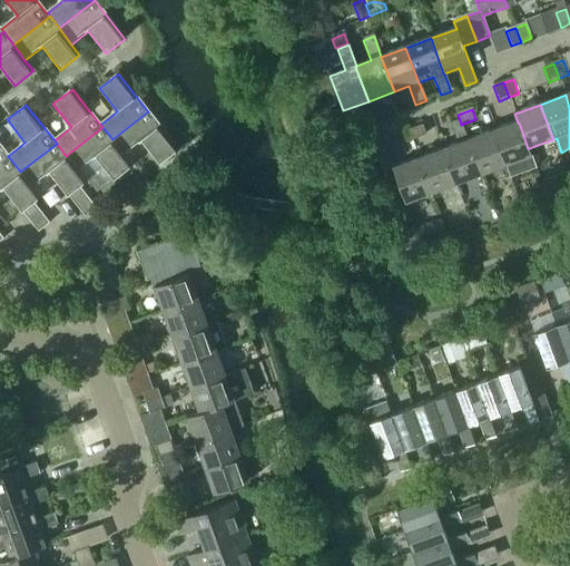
[(148,111),(112,139),(125,155),(141,142),(159,165),(178,149),(148,111)]
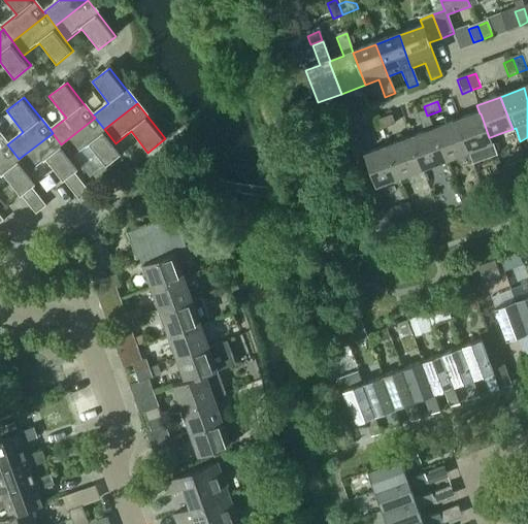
[(410,139),(423,171),(446,163),(434,130),(433,131),(427,116),(426,112),(417,116),(424,134),(410,139)]
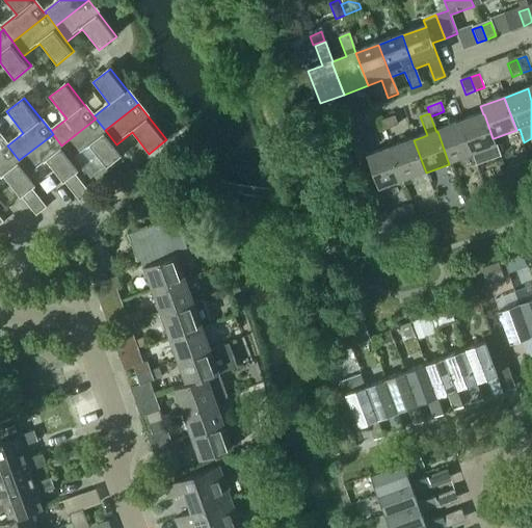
[(483,114),(460,123),(473,156),(497,147),(494,138),(493,138),(484,114),(483,114)]
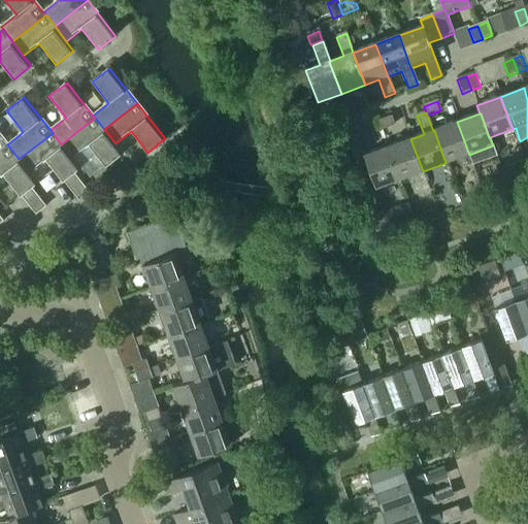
[(392,117),(377,122),(382,131),(395,127),(392,117)]
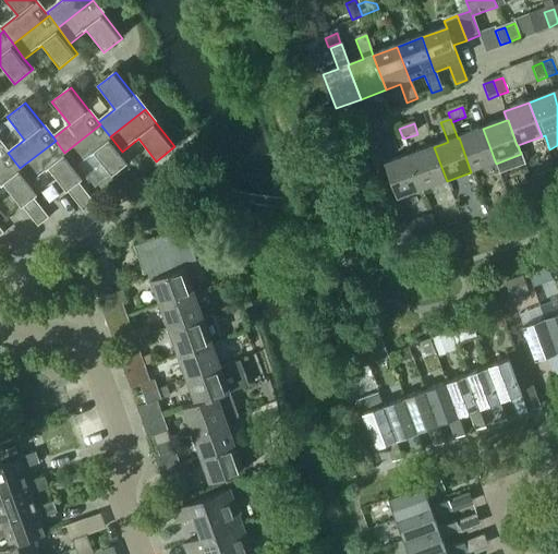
[(111,177),(126,165),(130,163),(122,152),(110,136),(100,124),(64,153),(76,168),(94,155),(111,177)]
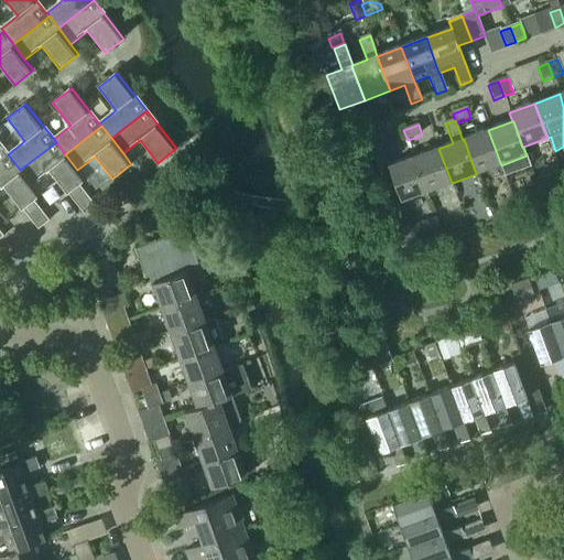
[(464,139),(476,174),(501,165),(488,130),(464,139)]
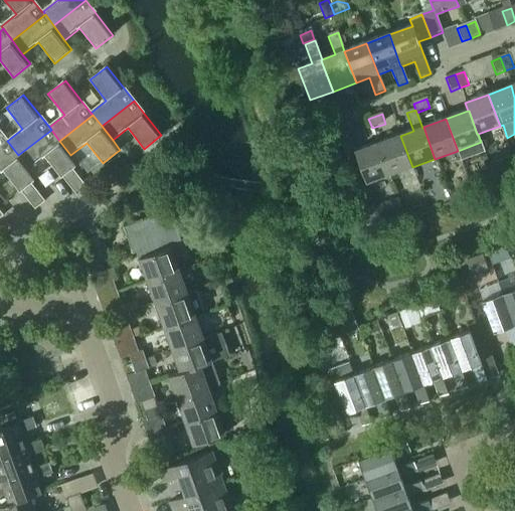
[(70,155),(59,141),(51,130),(18,155),(29,169),(44,157),(75,197),(87,189),(71,170),(78,164),(70,155)]
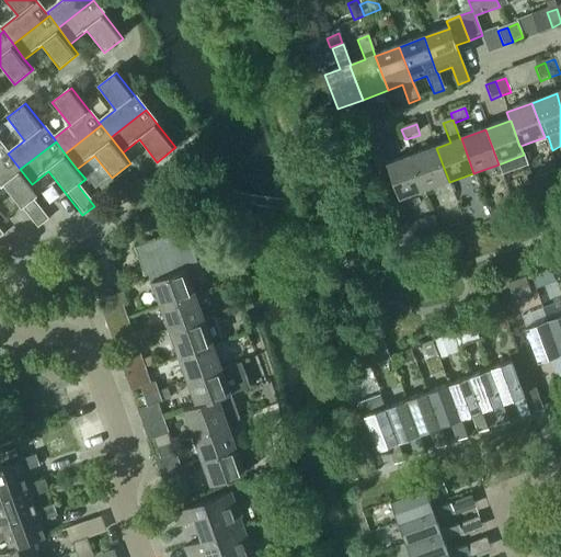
[(0,168),(12,159),(8,154),(0,143),(0,168)]
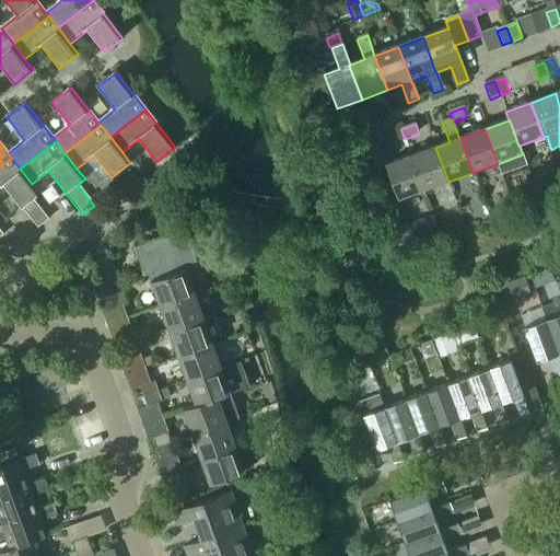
[(411,157),(423,192),(448,182),(435,148),(411,157)]
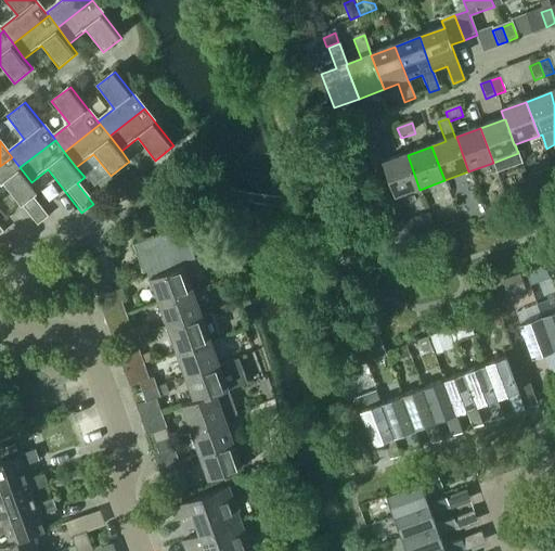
[(395,199),(420,190),(408,155),(383,165),(378,154),(369,158),(374,173),(384,169),(395,199)]
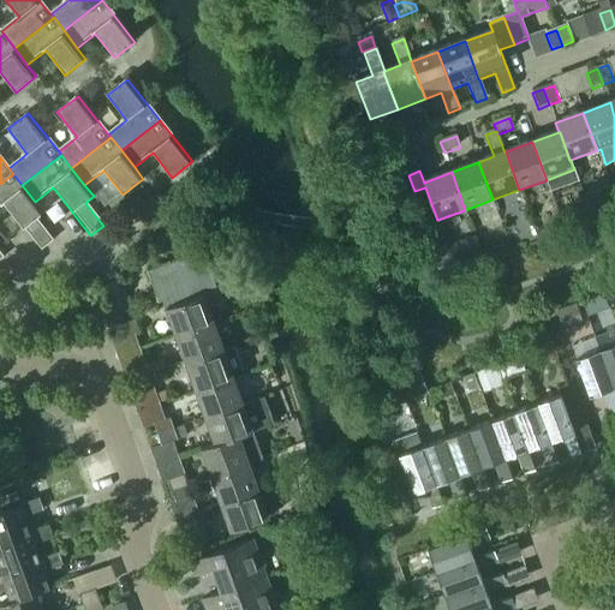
[(35,202),(22,185),(13,174),(0,184),(0,207),(4,204),(41,252),(53,243),(36,220),(45,213),(35,202)]
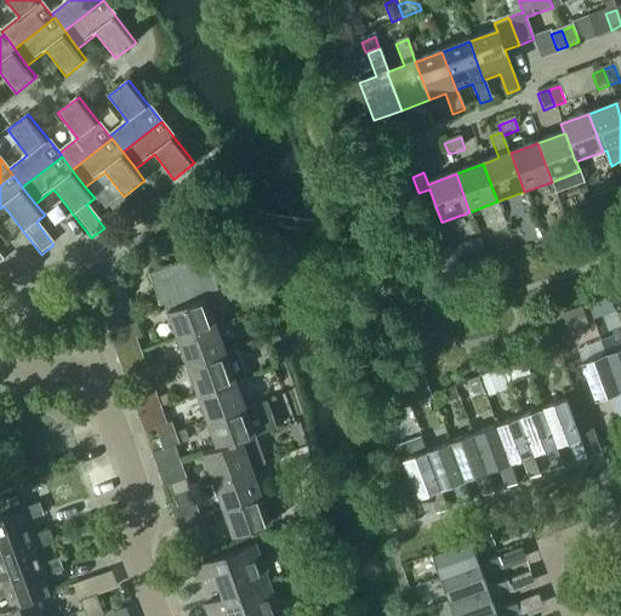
[(164,306),(177,342),(216,329),(206,302),(220,297),(218,294),(229,290),(226,281),(216,285),(205,256),(149,277),(160,307),(164,306)]
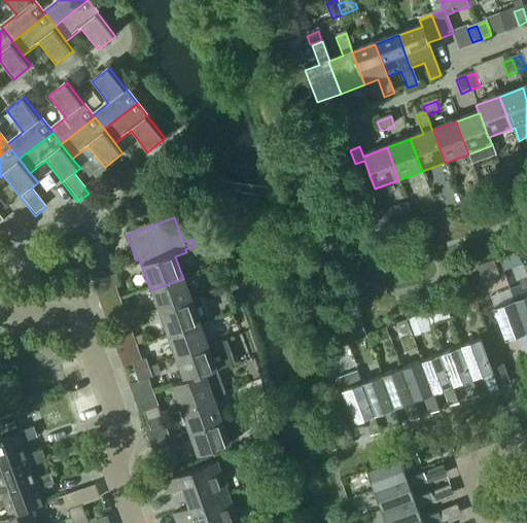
[(499,262),(500,264),(503,274),(514,270),(510,259),(510,257),(499,262)]
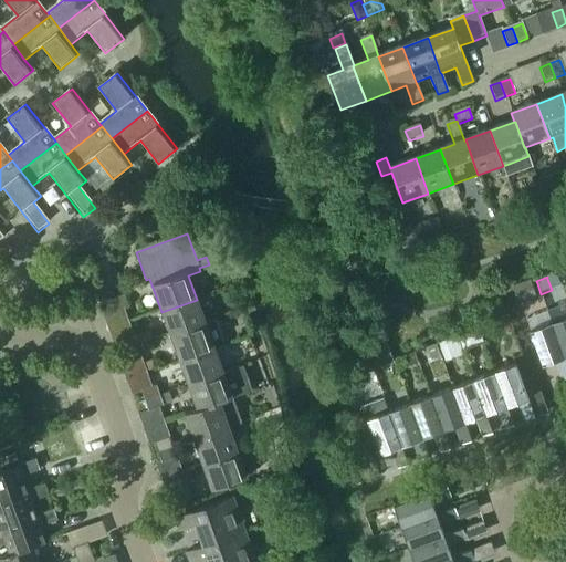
[(520,306),(536,300),(530,282),(513,289),(520,306)]
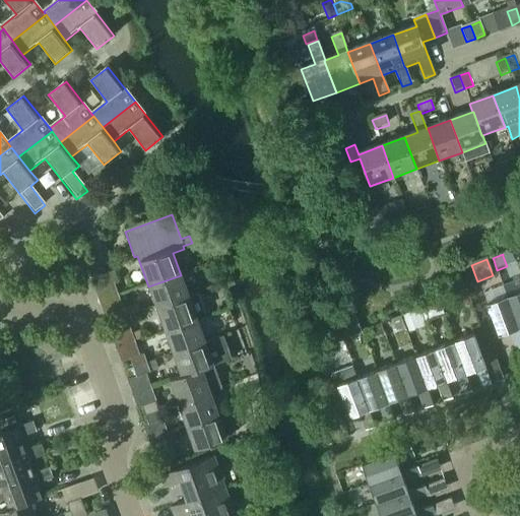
[(114,273),(100,277),(104,287),(117,282),(114,273)]
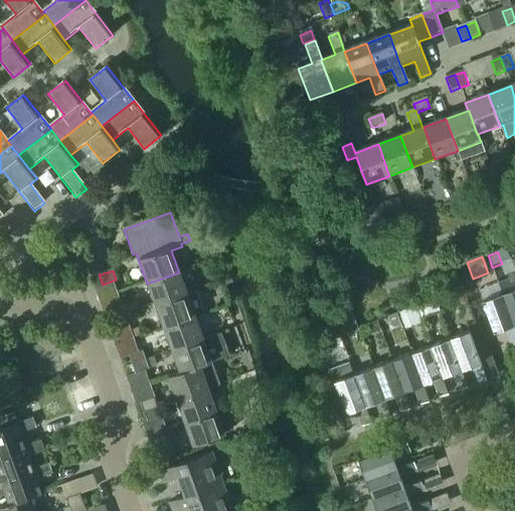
[(147,284),(156,307),(187,295),(179,273),(147,284)]
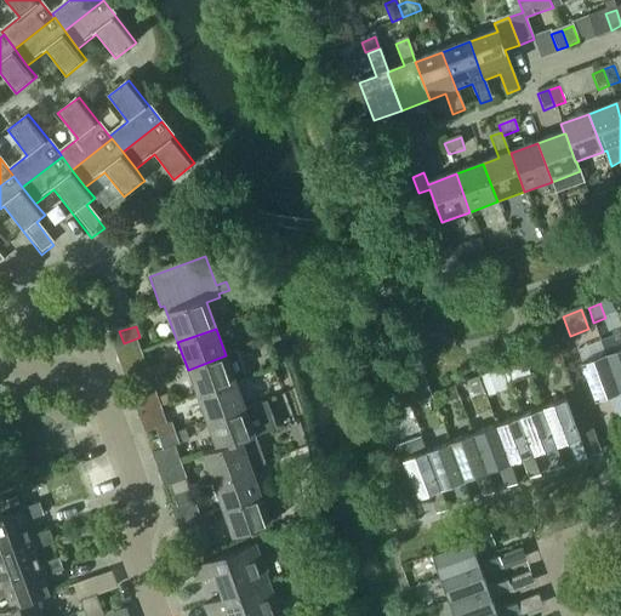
[(620,351),(605,357),(620,394),(620,393),(620,351)]
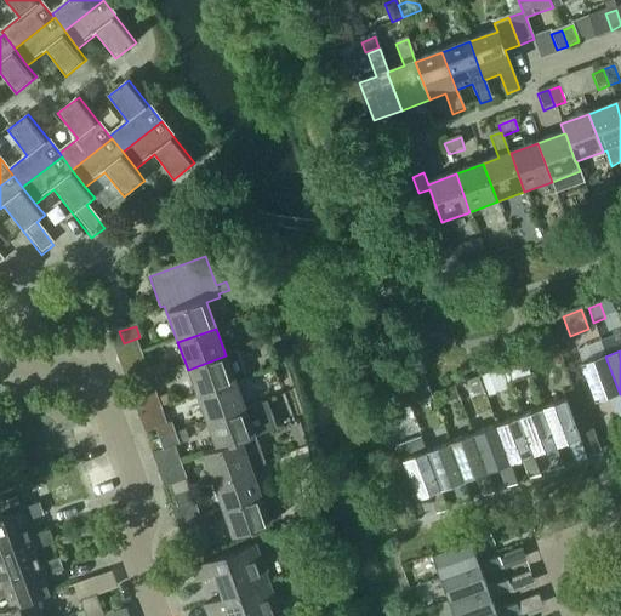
[(188,370),(198,397),(235,383),(245,380),(235,352),(226,355),(188,370)]
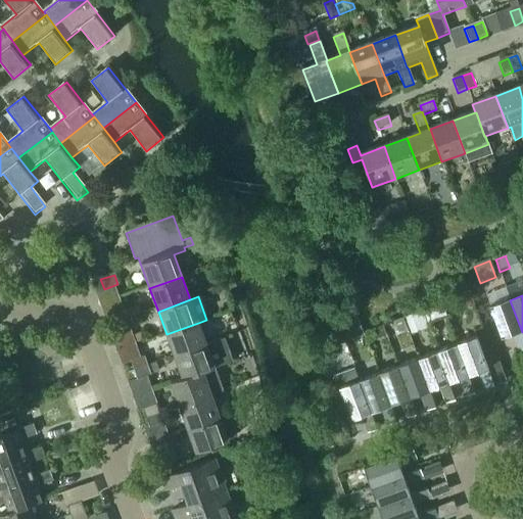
[(522,350),(522,335),(522,332),(510,300),(489,308),(502,339),(512,335),(519,352),(522,350)]
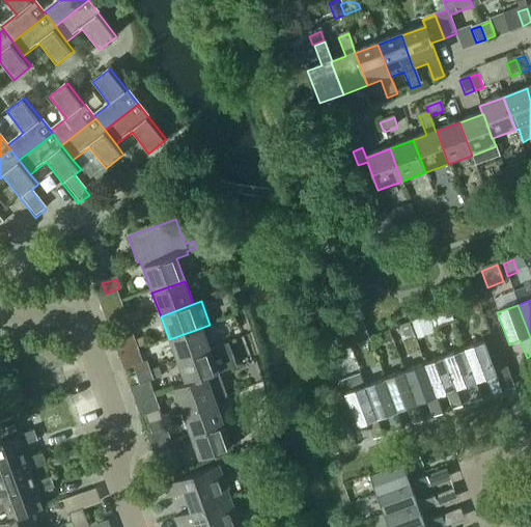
[(435,330),(445,327),(440,313),(430,317),(435,330)]
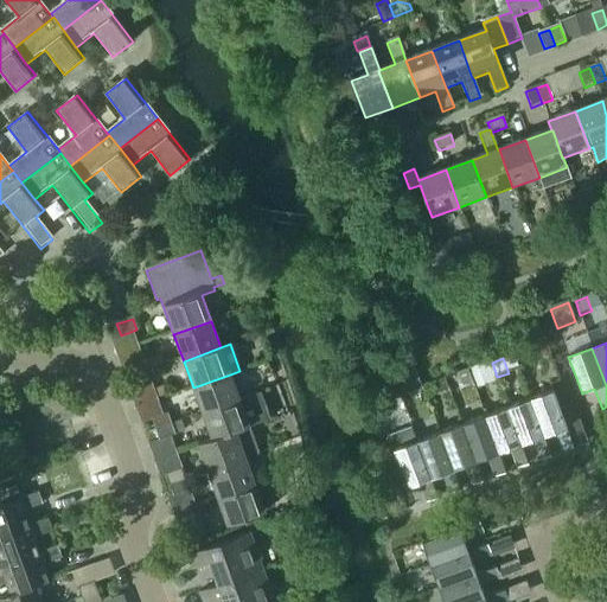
[(132,367),(136,378),(152,372),(148,362),(132,367)]
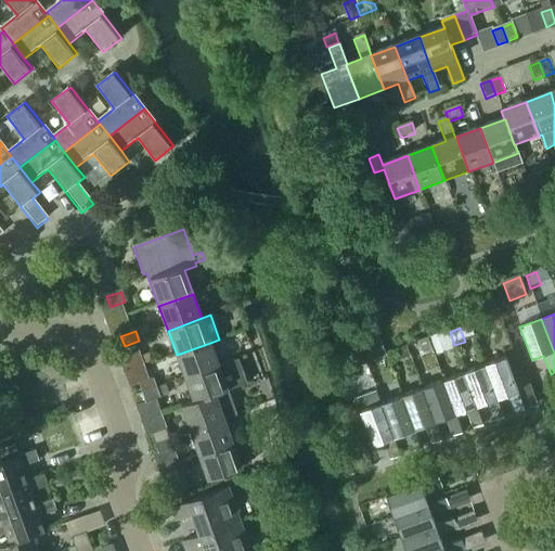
[(139,341),(125,346),(128,356),(142,350),(139,341)]
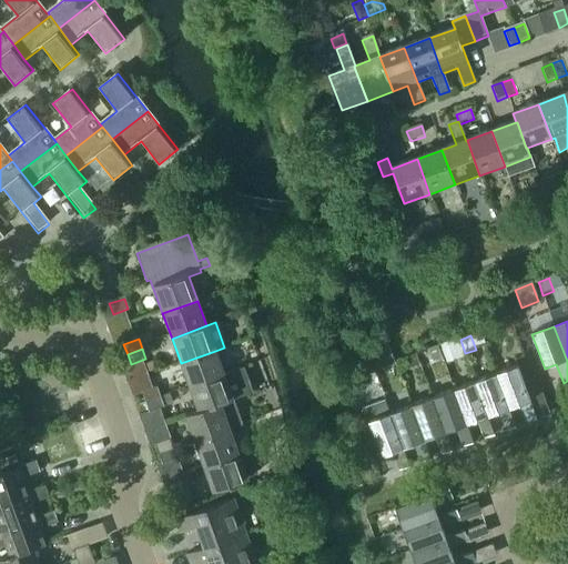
[(429,351),(434,363),(442,361),(437,349),(429,351)]
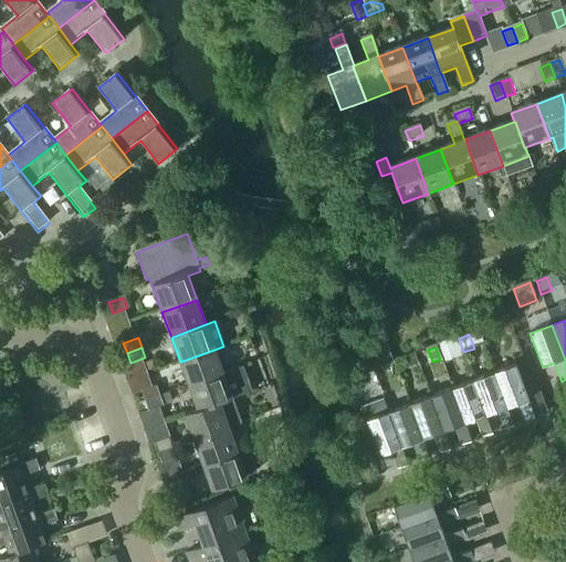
[(223,375),(215,350),(180,362),(189,387),(223,375)]
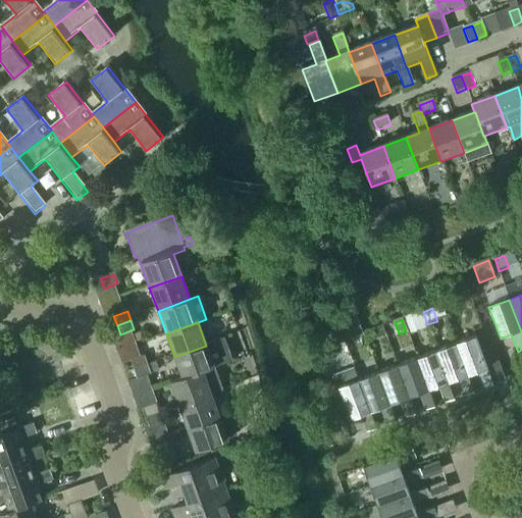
[(344,343),(361,337),(357,327),(341,333),(344,343)]
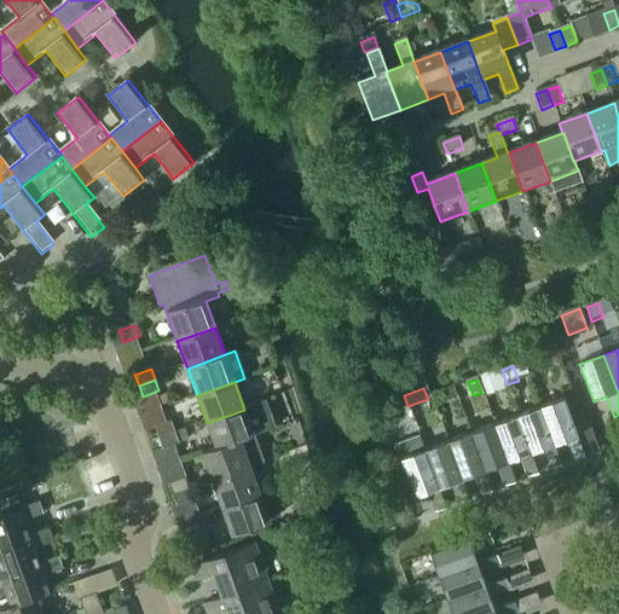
[(443,392),(444,394),(446,404),(457,400),(453,391),(453,388),(443,392)]
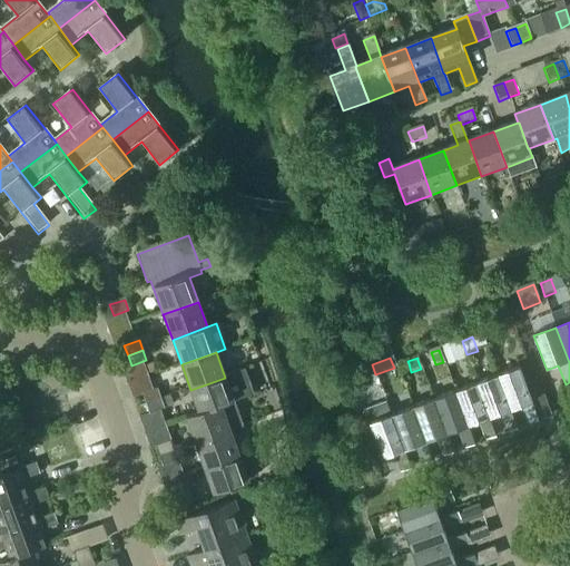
[(520,369),(498,377),(511,411),(522,408),(529,427),(552,418),(542,392),(530,397),(520,369)]
